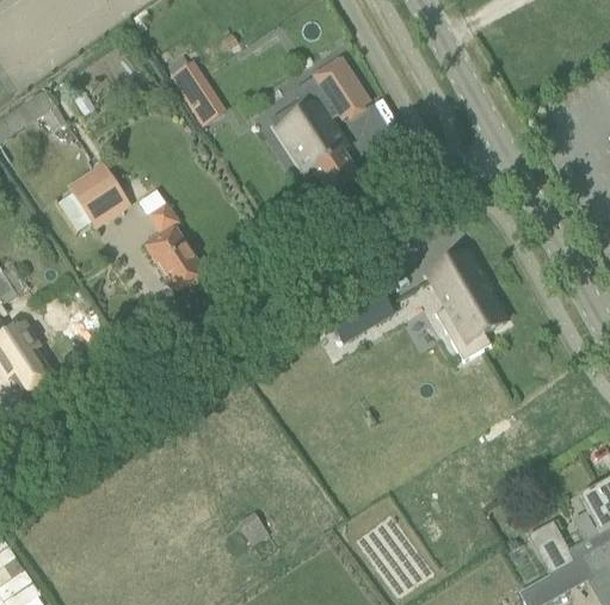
[(301,98),(272,117),(291,146),(302,139),(315,158),(303,165),(308,172),(314,168),(328,189),(357,171),(343,149),(349,146),(332,119),(340,113),(344,119),(370,102),(342,57),(315,74),(315,75),(321,85),(301,98)]
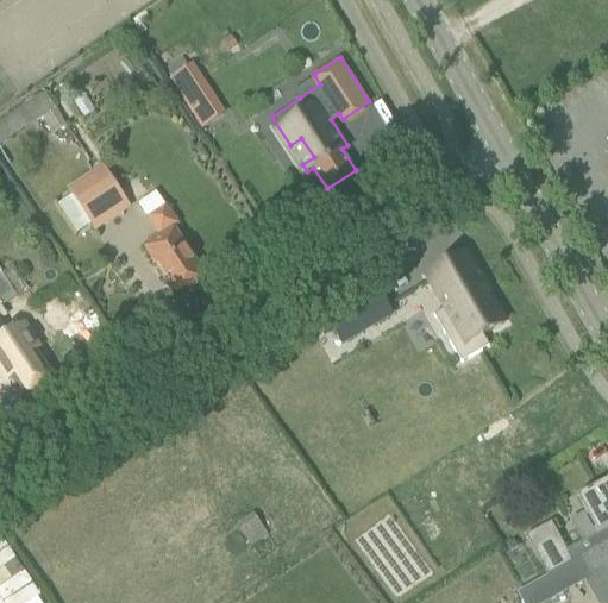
[(189,63),(171,75),(204,124),(224,110),(192,62),(189,63)]
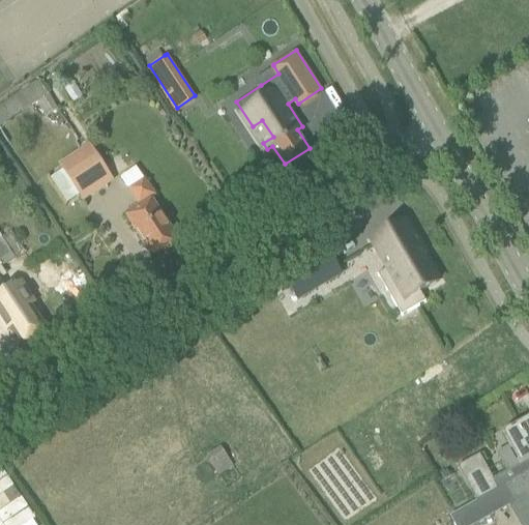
[(104,66),(94,73),(99,81),(109,75),(104,66)]
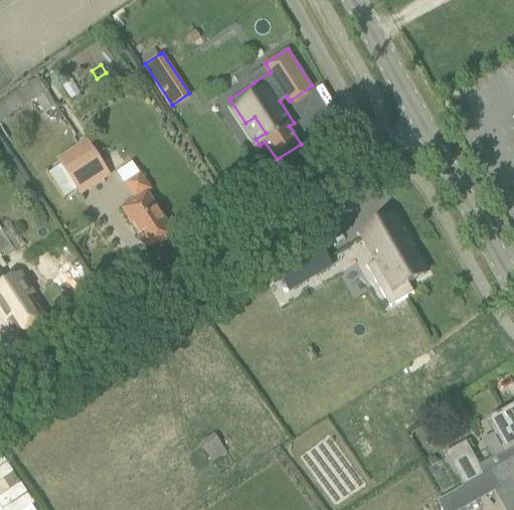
[(48,90),(36,98),(44,111),(56,104),(48,90)]
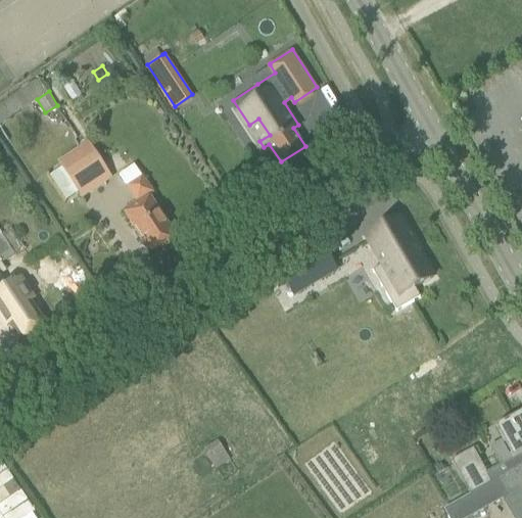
[(89,137),(59,157),(70,175),(84,194),(113,175),(100,155),(89,137)]
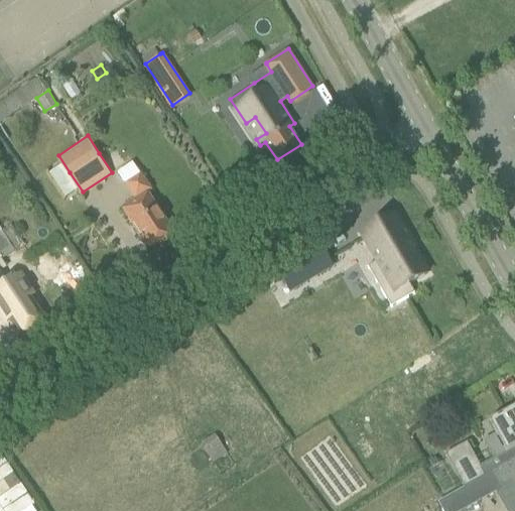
[(133,159),(119,169),(126,179),(136,196),(123,205),(142,235),(141,238),(144,242),(147,242),(149,245),(172,229),(161,213),(146,189),(150,186),(140,170),(133,159)]
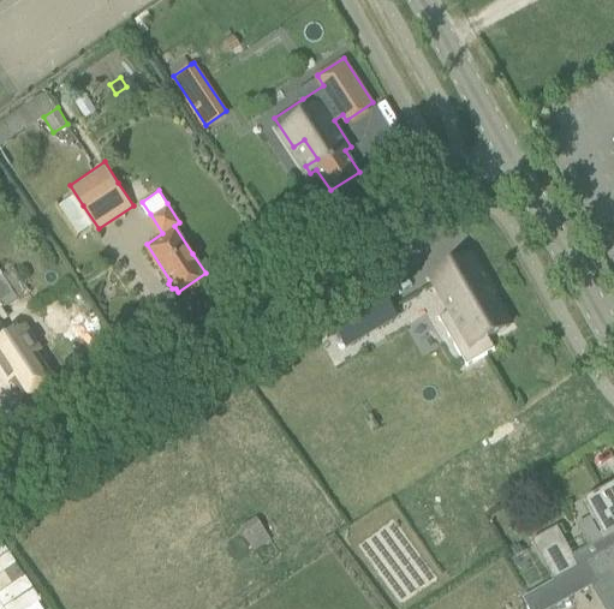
[(472,252),(433,275),(451,308),(460,323),(448,330),(466,362),(495,346),(488,334),(510,322),(490,287),(493,286),(472,252)]
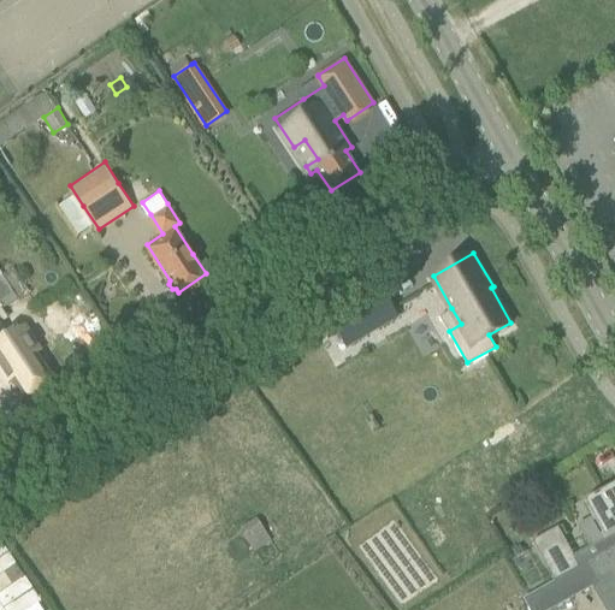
[(0,307),(29,288),(13,265),(4,272),(0,266),(0,307)]
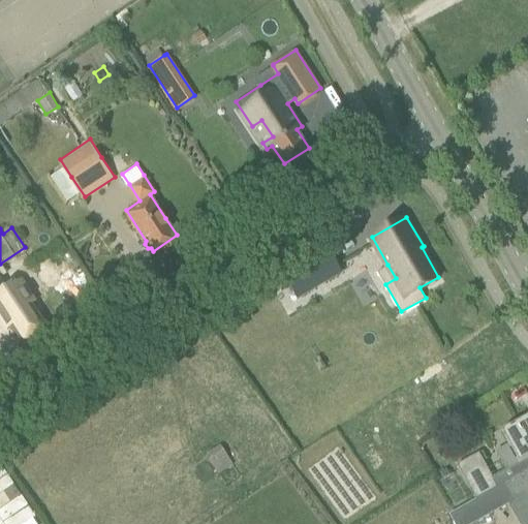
[(328,246),(284,272),(298,296),(341,270),(328,246)]
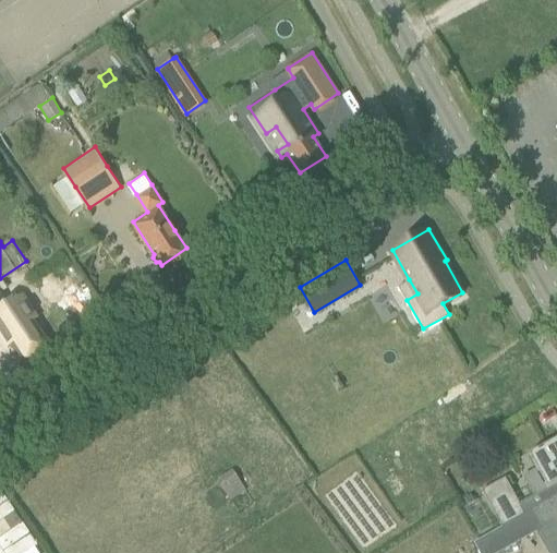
[(47,340),(35,323),(17,298),(0,309),(0,325),(22,358),(47,340)]
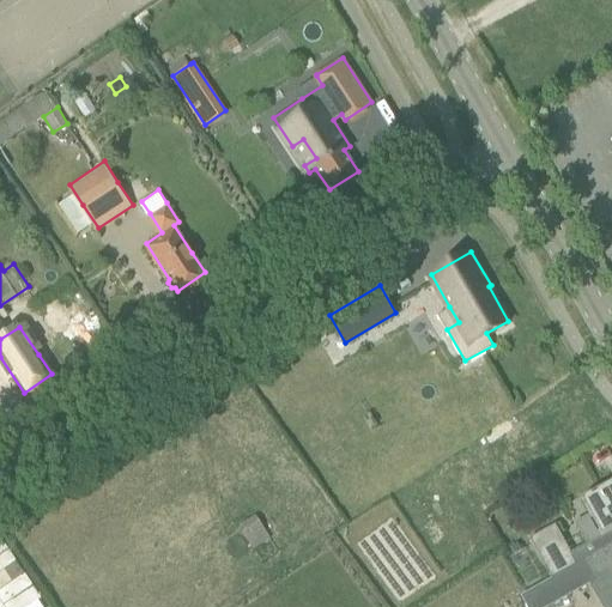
[(585,542),(591,554),(611,542),(611,480),(598,489),(582,497),(603,532),(585,542)]
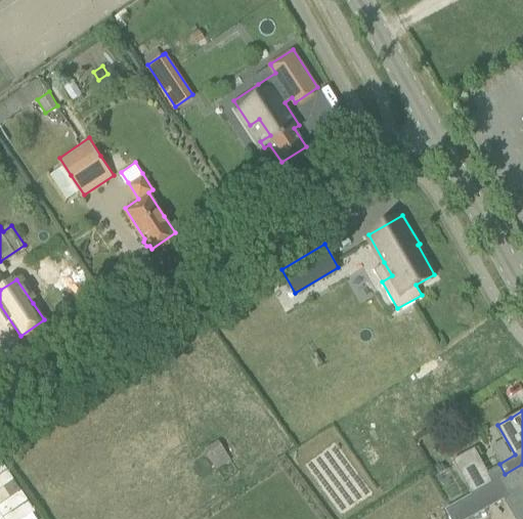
[(473,491),(493,480),(475,446),(453,458),(473,491)]
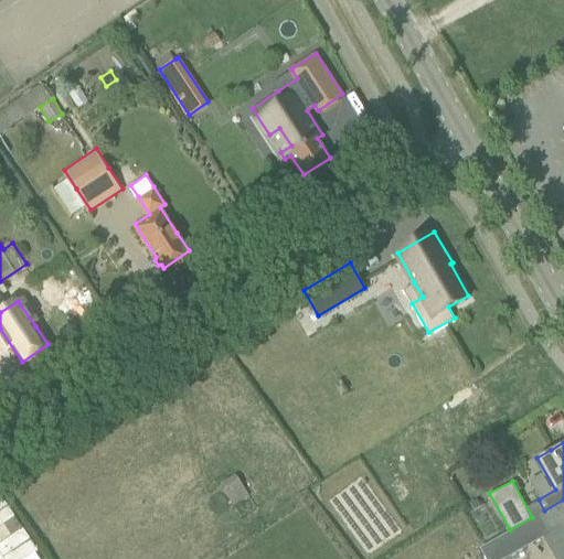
[(563,500),(544,511),(538,514),(549,531),(559,526),(563,534),(563,500)]
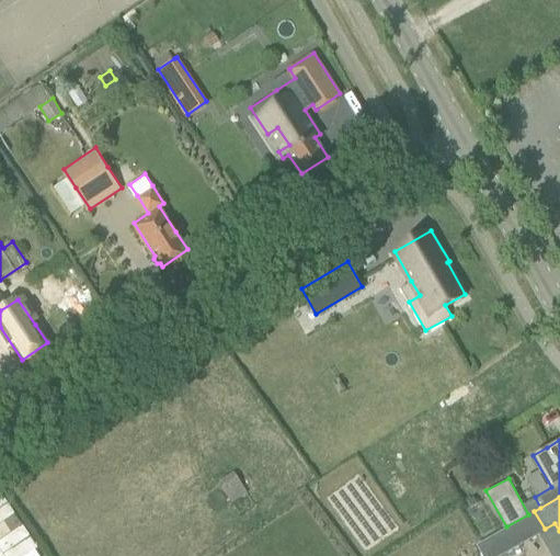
[(18,555),(36,544),(7,500),(0,505),(0,544),(8,555),(18,555)]
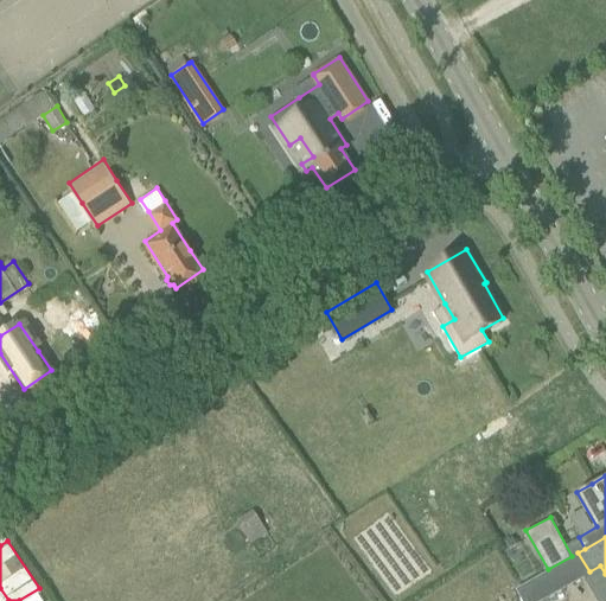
[(546,571),(517,587),(522,595),(524,600),(535,600),(555,590),(546,571)]
